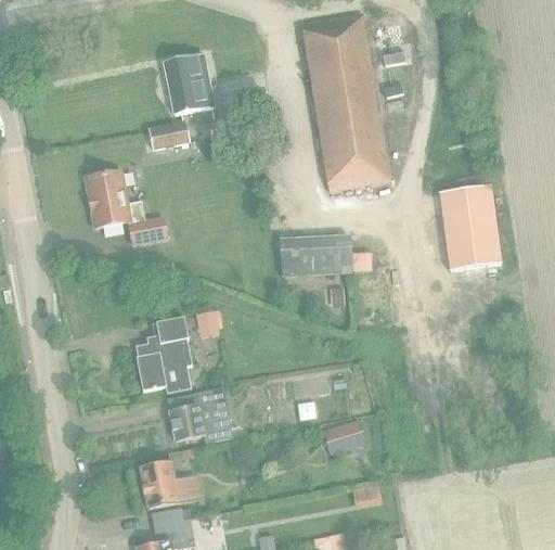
[(376,0),(378,11),(401,7),(400,0),(376,0)]
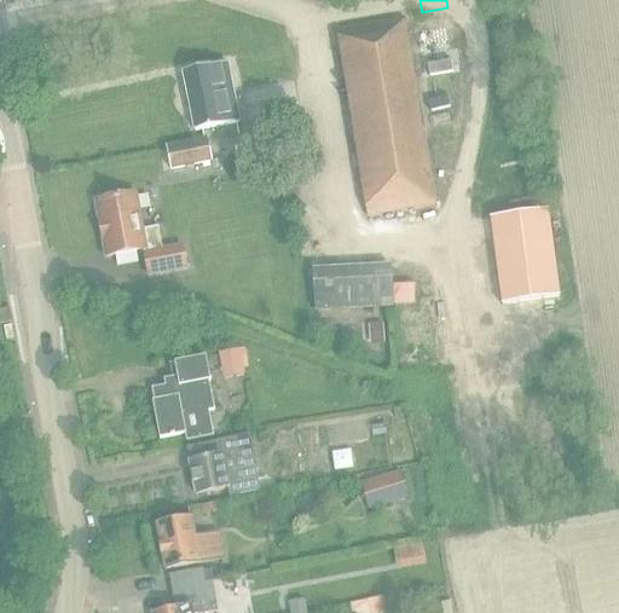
[(435,201),(435,198),(403,13),(333,22),(366,212),(381,209),(382,217),(397,214),(395,207),(435,201)]
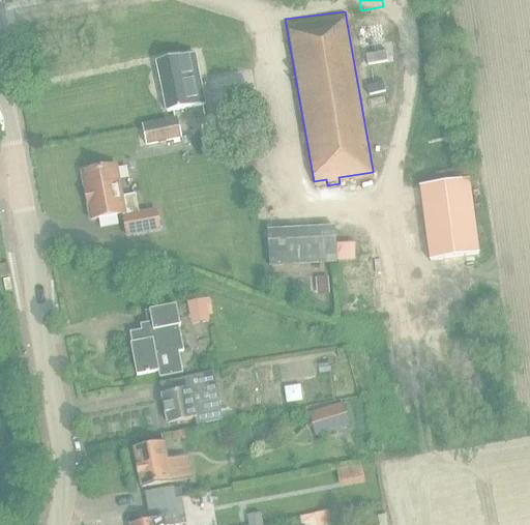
[(167,107),(204,99),(196,50),(157,57),(167,107)]
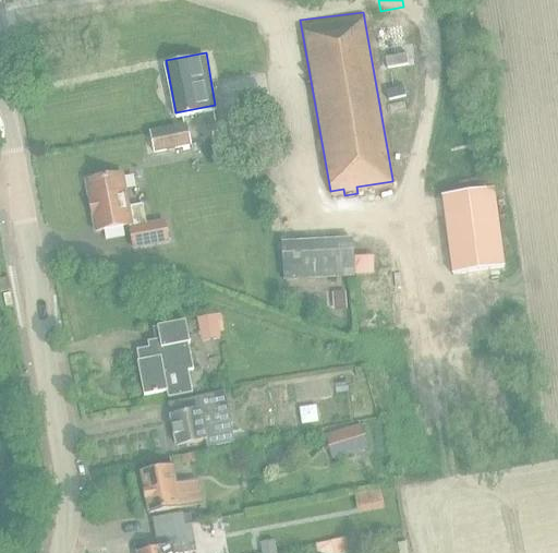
[(154,148),(190,141),(185,120),(148,128),(154,148)]
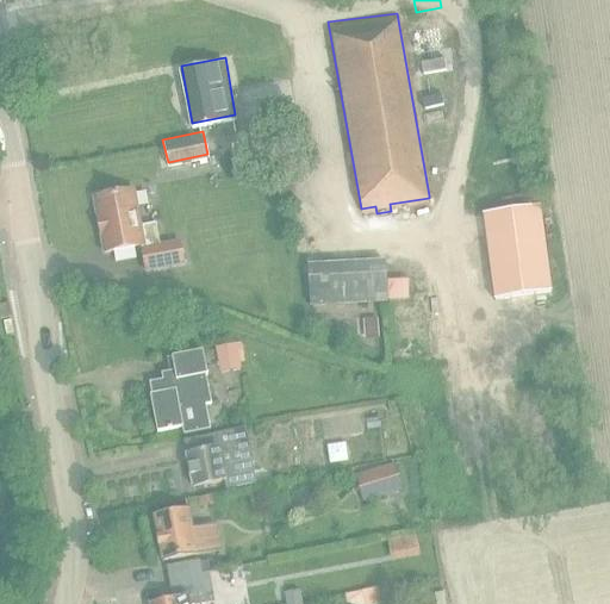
[(142,244),(145,266),(182,259),(179,237),(160,241),(155,218),(139,220),(132,185),(93,193),(104,248),(142,241),(142,243),(142,244)]
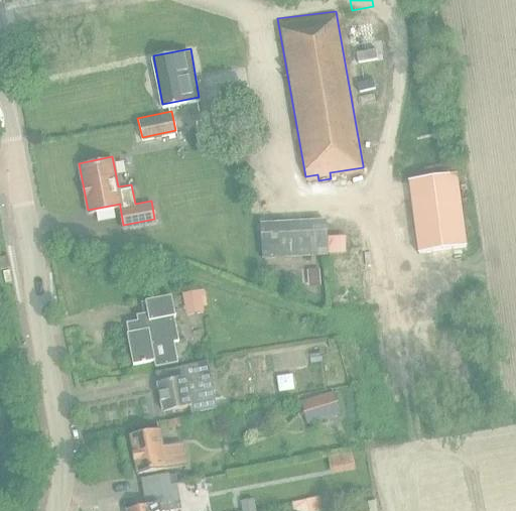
[(457,172),(408,178),(417,249),(466,243),(457,172)]
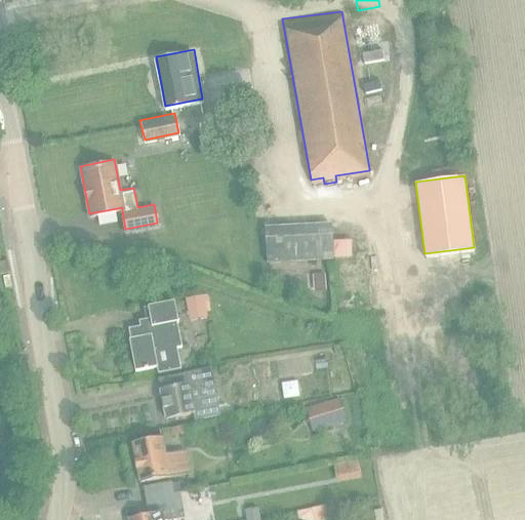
[(265,224),(267,261),(333,256),(331,221),(265,224)]
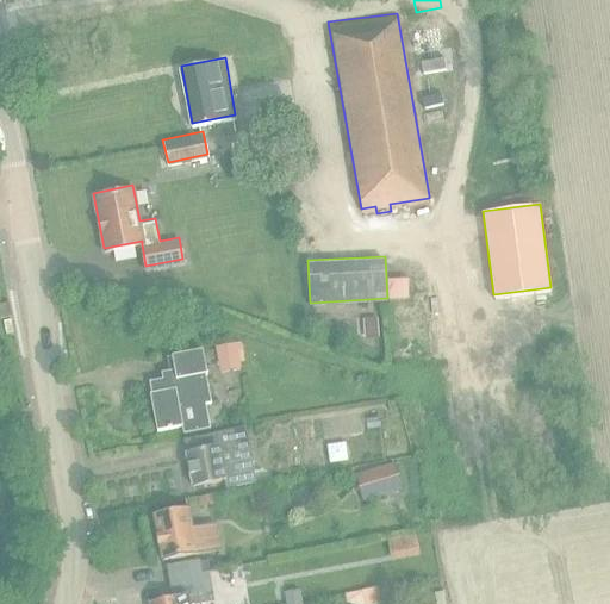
[(0,313),(11,313),(8,298),(0,298),(0,313)]
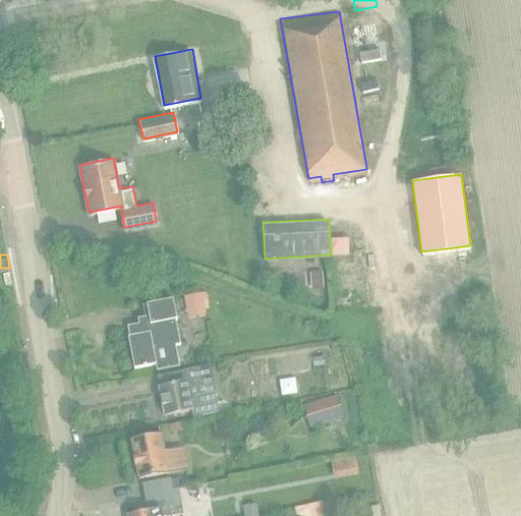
[(183,293),(187,314),(207,310),(201,289),(183,293)]
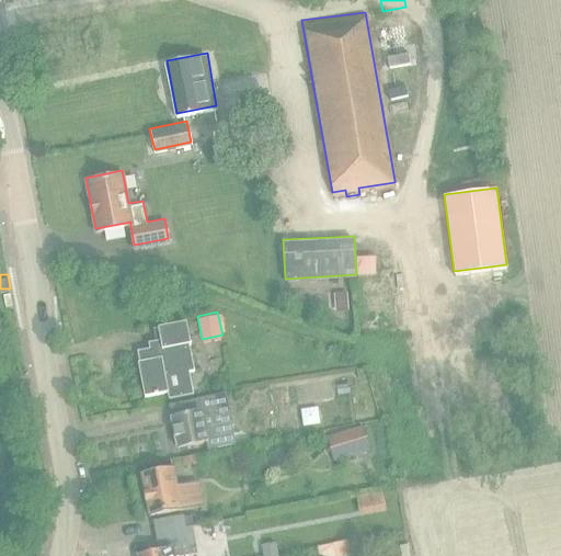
[(193,390),(189,367),(193,367),(189,341),(190,341),(185,319),(152,326),(155,338),(149,339),(150,344),(135,348),(144,393),(167,388),(168,396),(193,390)]
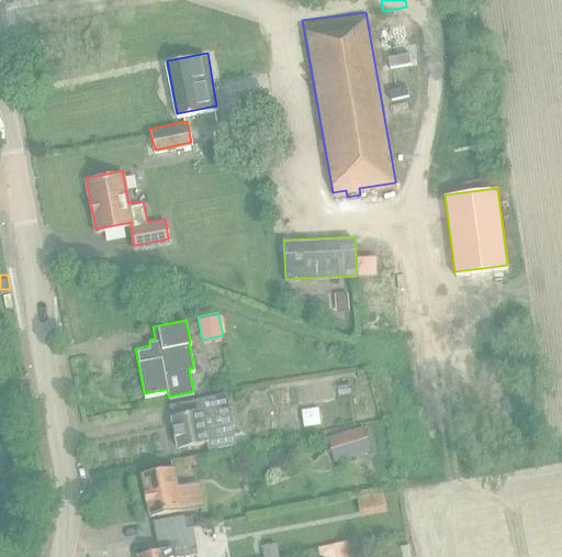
[(306,407),(325,405),(324,388),(305,390),(306,407)]
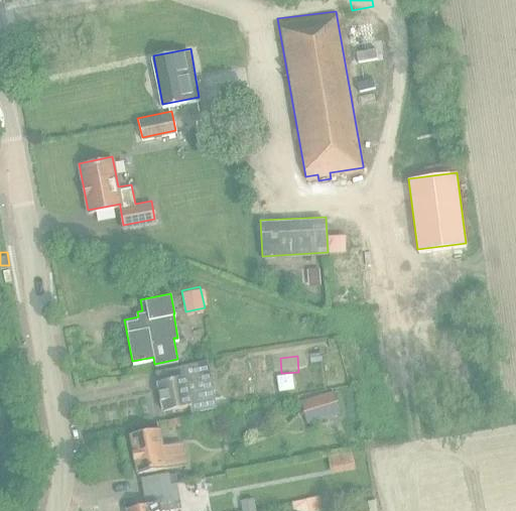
[(190,409),(216,404),(213,388),(207,357),(181,362),(181,363),(155,368),(157,380),(156,380),(162,408),(189,402),(190,409)]
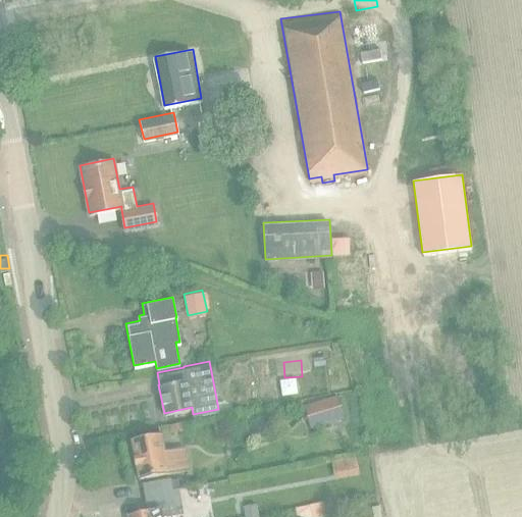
[(326,397),(303,404),(310,426),(343,416),(336,394),(326,397)]
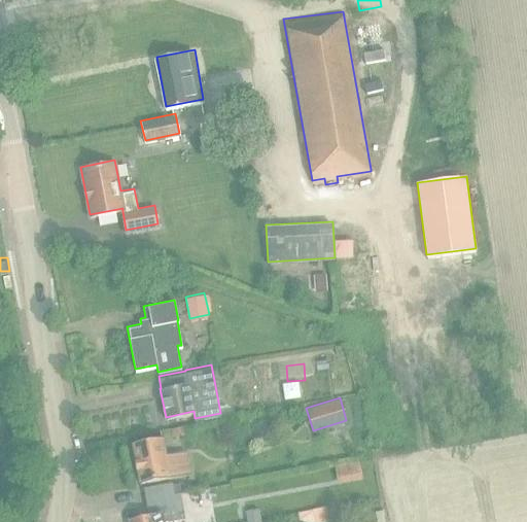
[(172,435),(192,430),(190,422),(171,426),(172,435)]
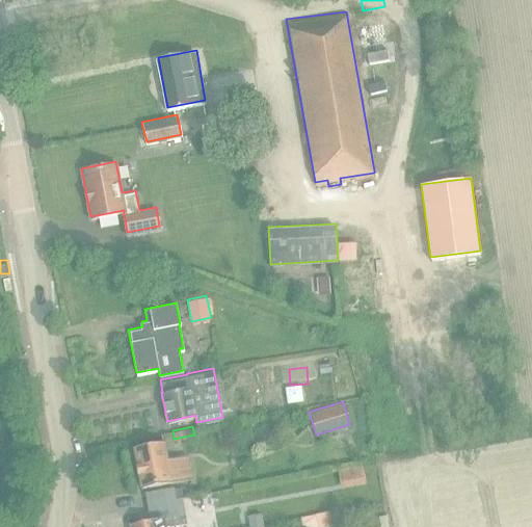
[(133,446),(140,484),(170,479),(190,475),(187,454),(166,458),(163,441),(133,446)]
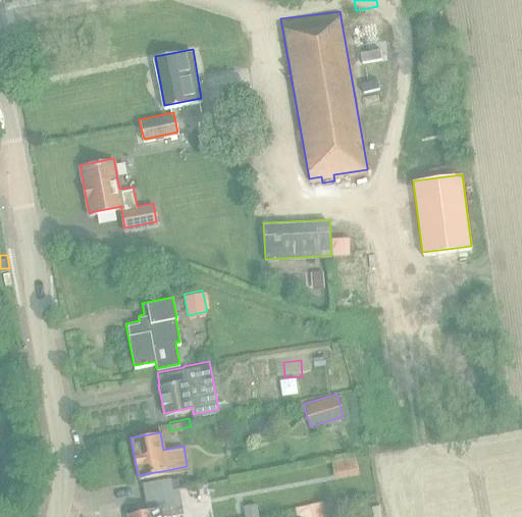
[(369,464),(367,450),(357,452),(359,465),(369,464)]
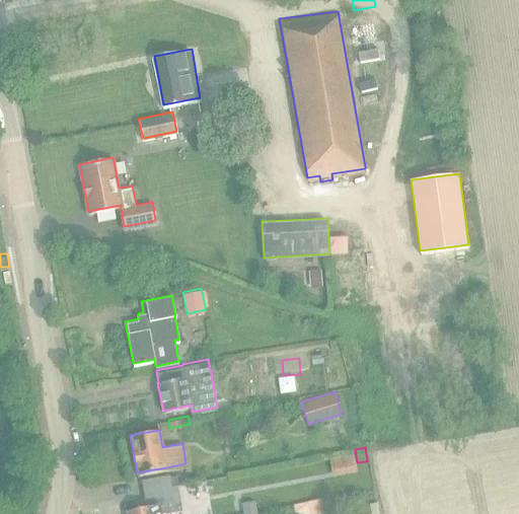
[(353,449),(329,453),(331,466),(355,462),(353,449)]
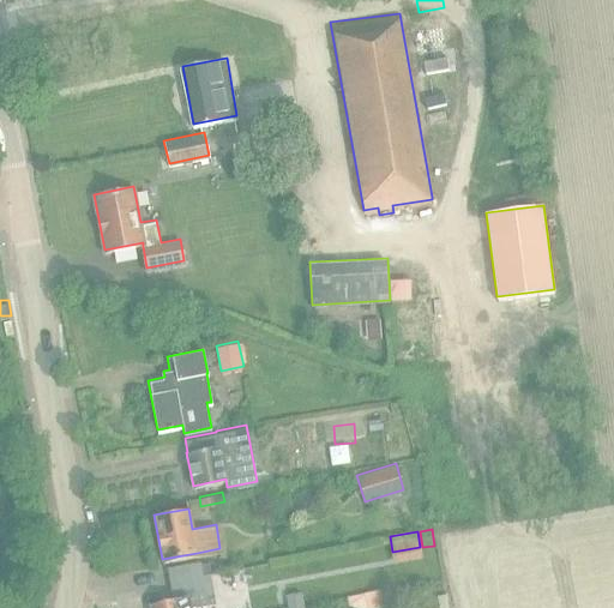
[(169,578),(202,572),(199,559),(166,565),(169,578)]
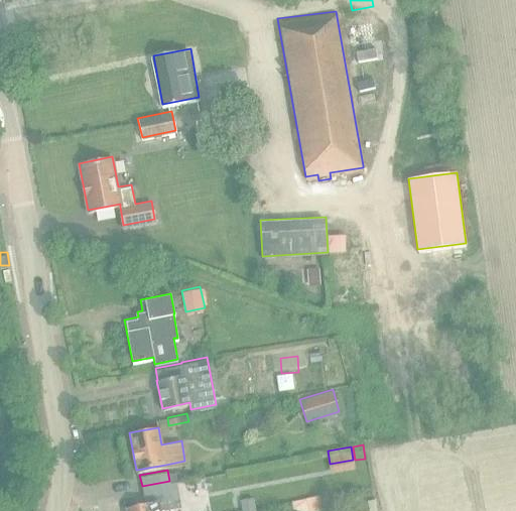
[(126,510),(160,510),(160,508),(164,508),(180,505),(175,480),(169,481),(142,486),(145,503),(125,507),(126,510)]
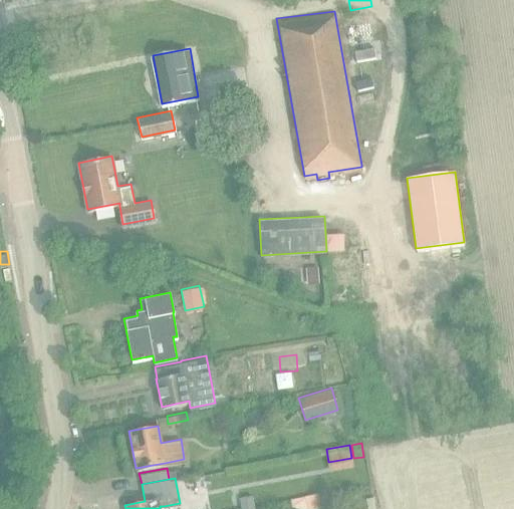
[(242,495),(240,495),(242,508),(254,506),(252,493),(242,495)]
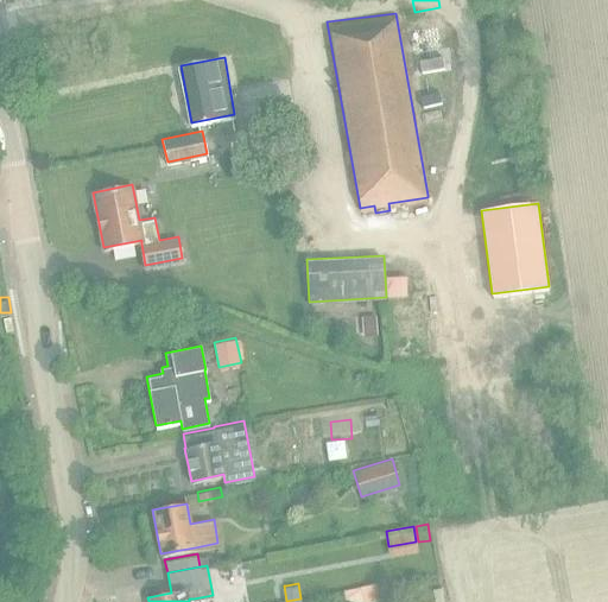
[(444,601),(441,585),(432,587),(436,600),(424,601),(444,601)]
